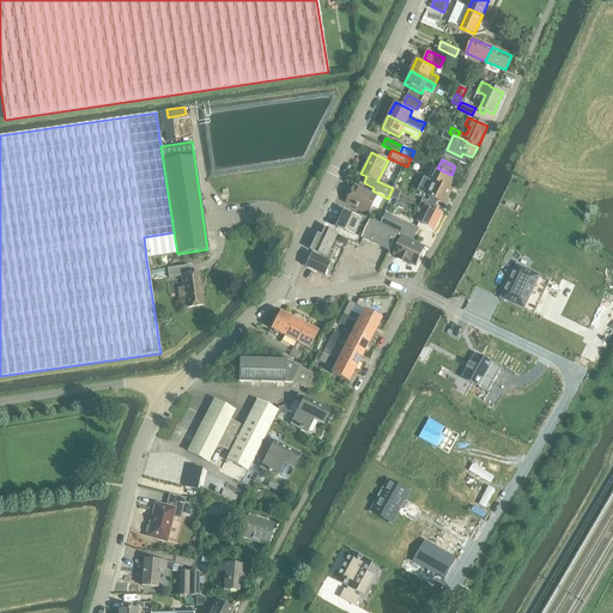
[(451,189),(447,188),(451,178),(429,167),(424,177),(434,182),(426,196),(443,205),(451,189)]
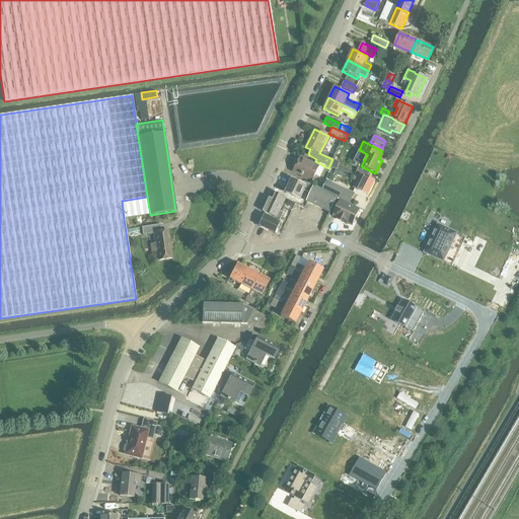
[(293,171),(312,180),(318,166),(300,157),(293,171)]
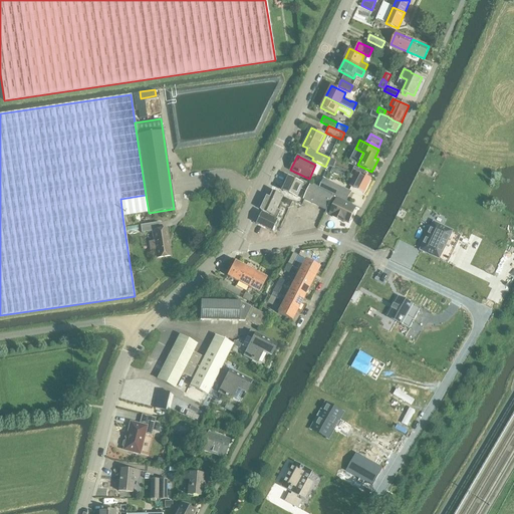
[(364,194),(370,179),(360,174),(360,175),(356,173),(349,186),(353,188),(353,189),(364,194)]
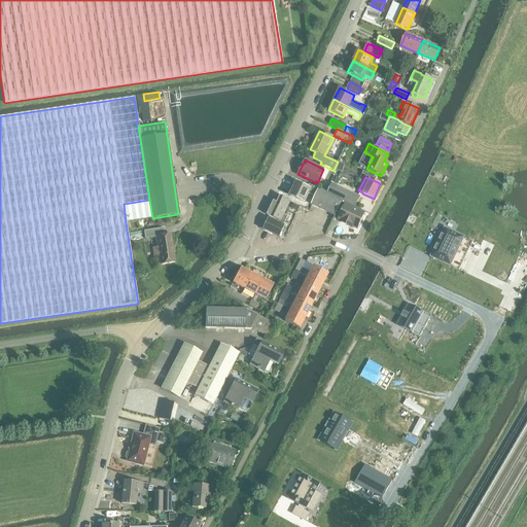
[(305,202),(309,192),(312,194),(315,187),(309,185),(308,188),(295,182),(294,185),(292,184),(288,191),(291,192),(289,196),(305,202)]
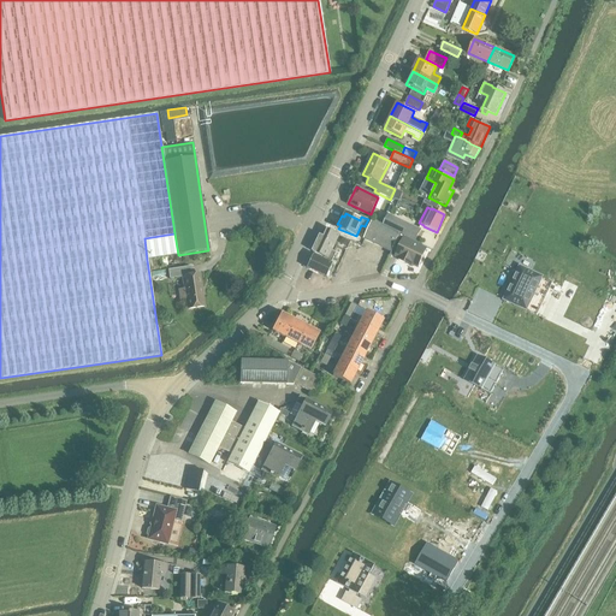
[(381,225),(398,232),(403,221),(386,214),(381,225)]
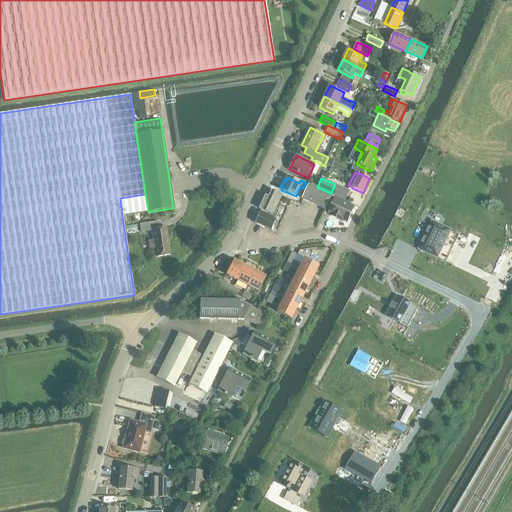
[(303,198),(325,209),(331,194),(306,182),(303,188),(307,190),(303,198)]
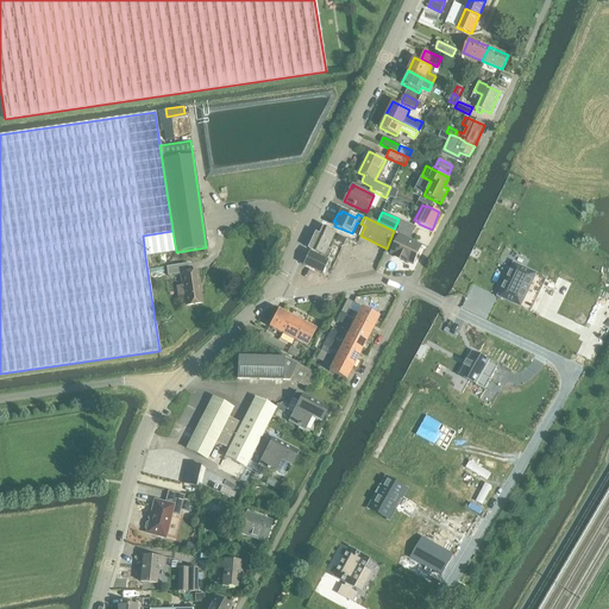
[(415,227),(399,219),(394,230),(410,238),(415,227)]
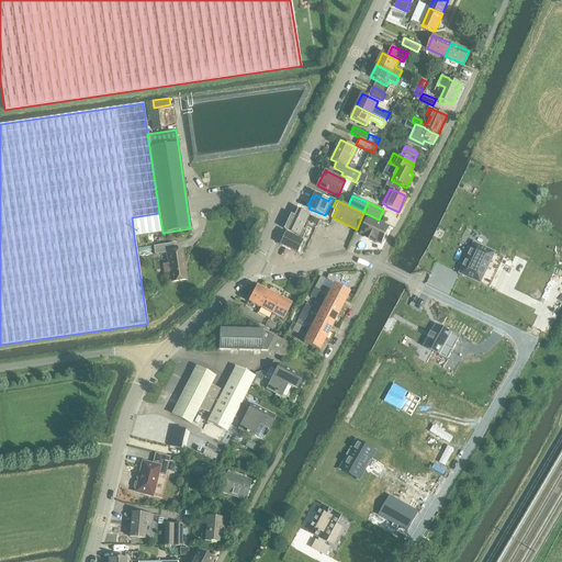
[(295,217),(292,215),(285,227),(284,231),(296,236),(296,237),(302,240),(304,236),(306,231),(303,229),(310,215),(299,210),(295,217)]
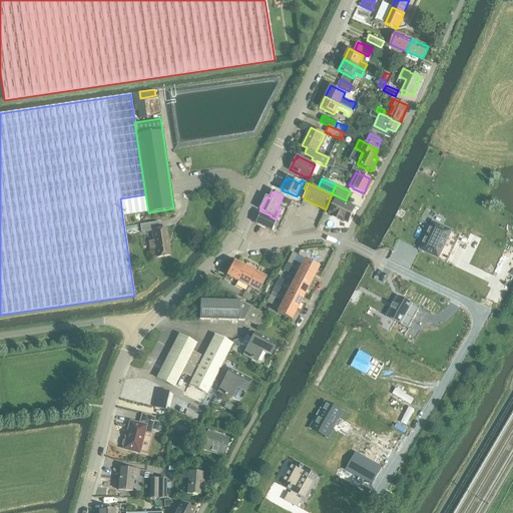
[(120,198),(122,216),(134,214),(136,214),(138,214),(148,212),(145,194),(120,198)]
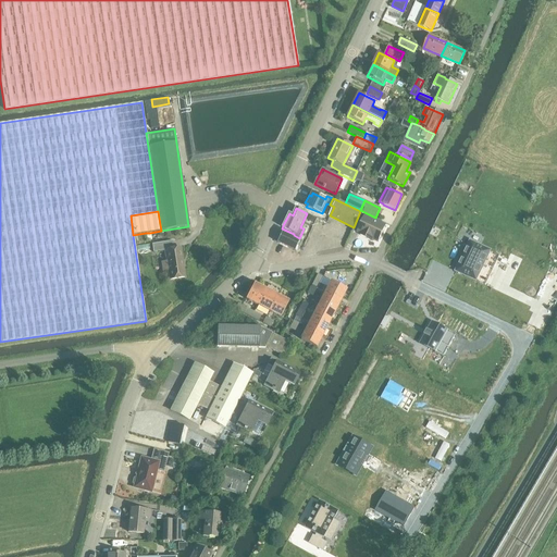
[(378,220),(371,217),(360,211),(354,227),(355,227),(354,230),(360,233),(359,235),(367,238),(368,237),(378,242),(385,226),(376,222),(378,220)]
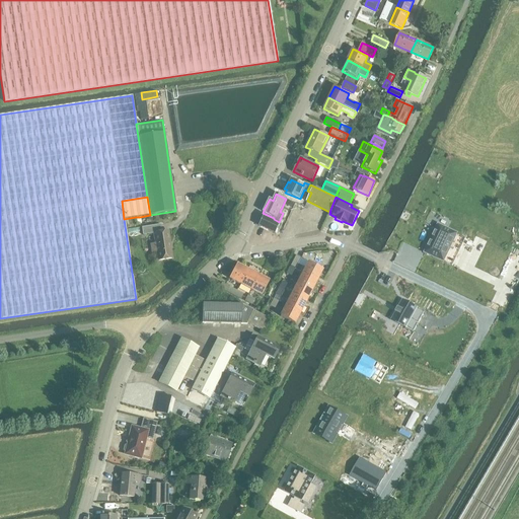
[(289,200),(286,205),(293,208),(295,203),(289,200)]
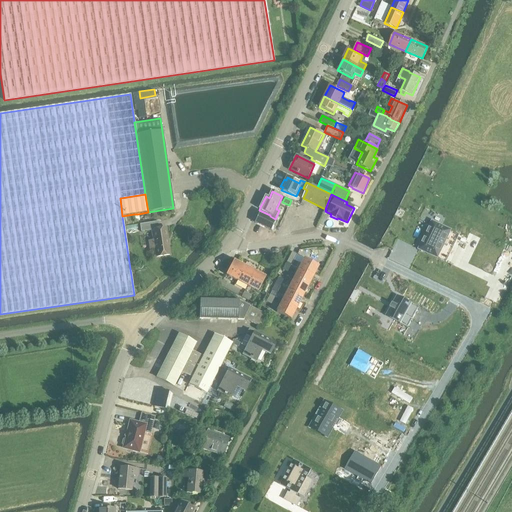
[(427,204),(416,232),(435,239),(444,243),(455,215),(445,211),(427,204)]
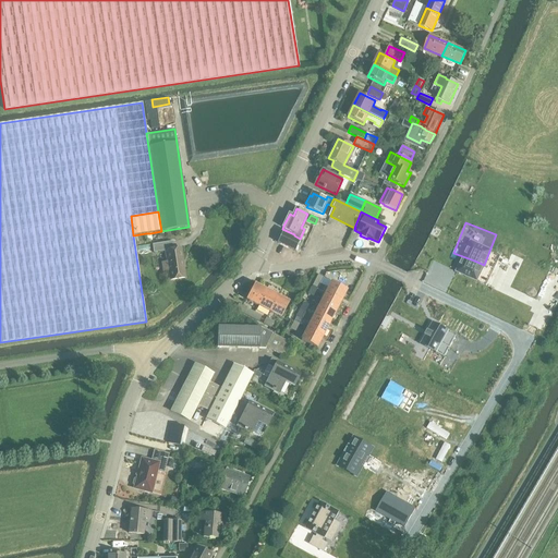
[(296,251),(302,240),(300,239),(294,235),(283,231),(278,243),(293,250),(296,251)]
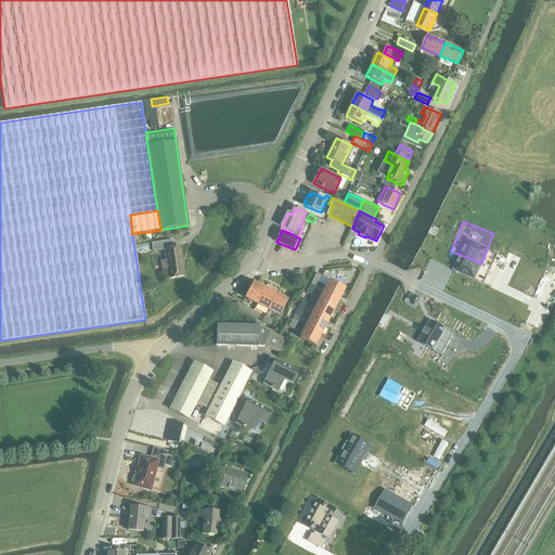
[(173,248),(171,241),(151,243),(153,252),(164,249),(166,261),(162,261),(163,270),(167,269),(168,279),(183,276),(179,247),(173,248)]
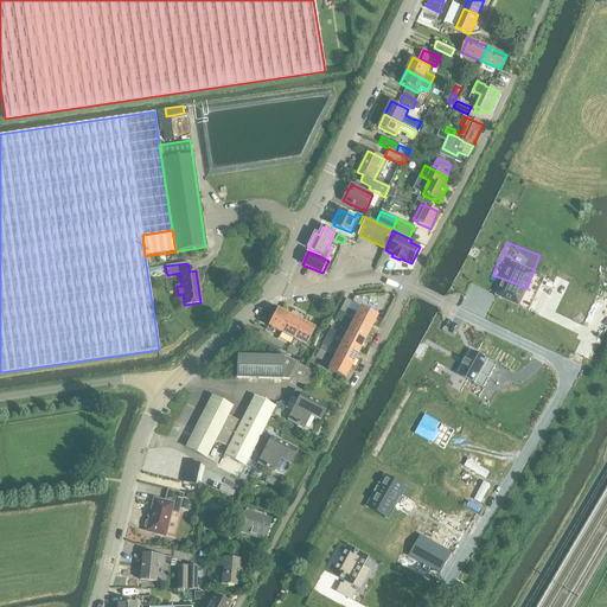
[(593,291),(587,307),(595,310),(601,293),(593,291)]
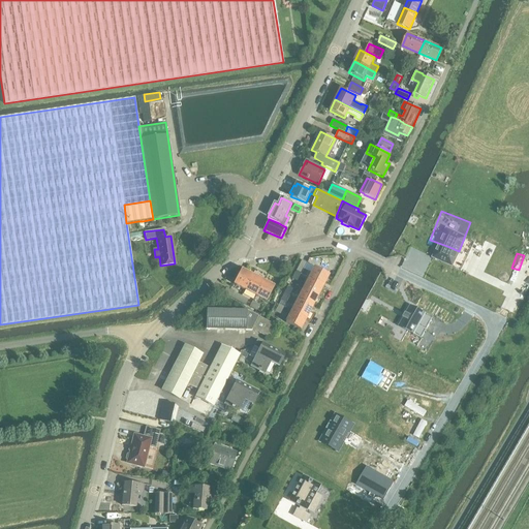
[(306,263),(301,260),(296,272),(301,274),(303,270),(306,263)]
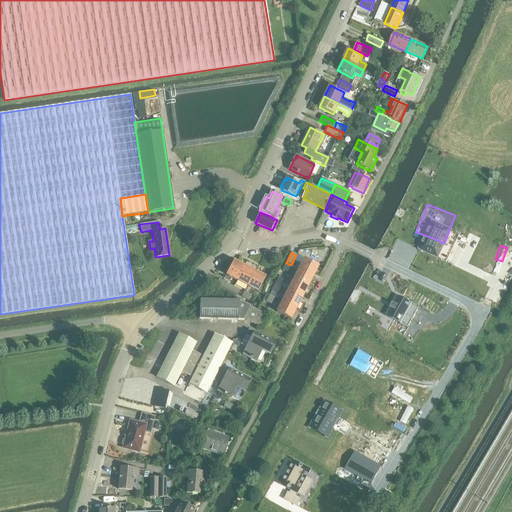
[(317,266),(303,258),(296,255),(293,261),(291,265),(298,269),(312,276),(317,266)]
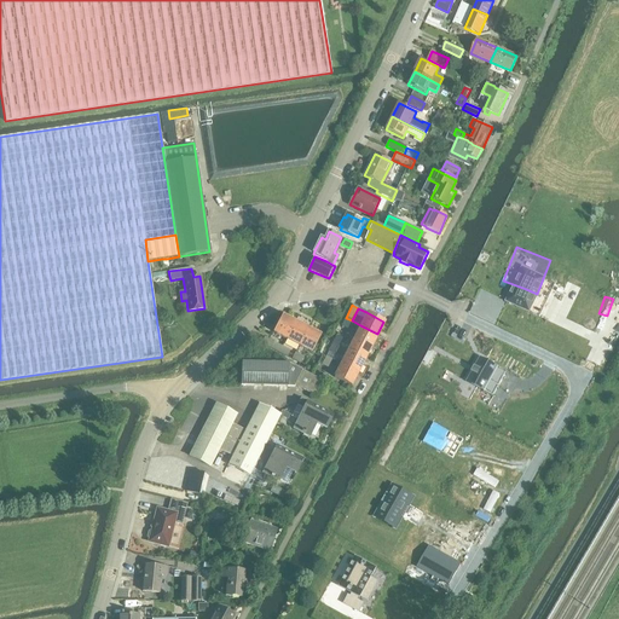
[(272,333),(278,335),(285,339),(294,322),(281,314),(272,333)]
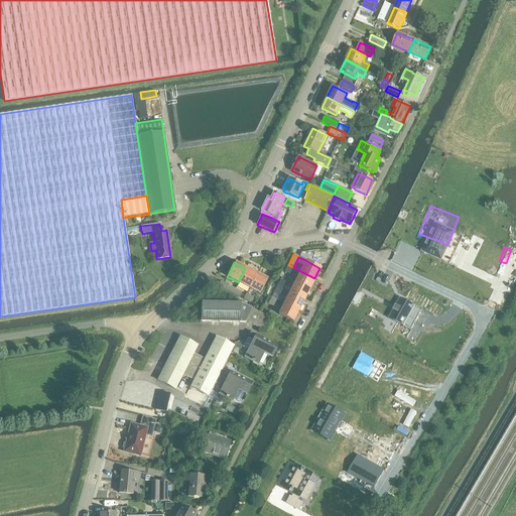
[(289,274),(293,267),(288,265),(284,272),(289,274)]
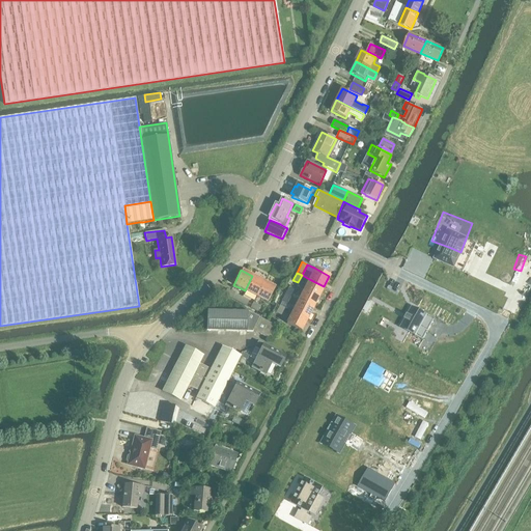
[(263,282),(252,276),(245,290),(256,297),(263,282)]
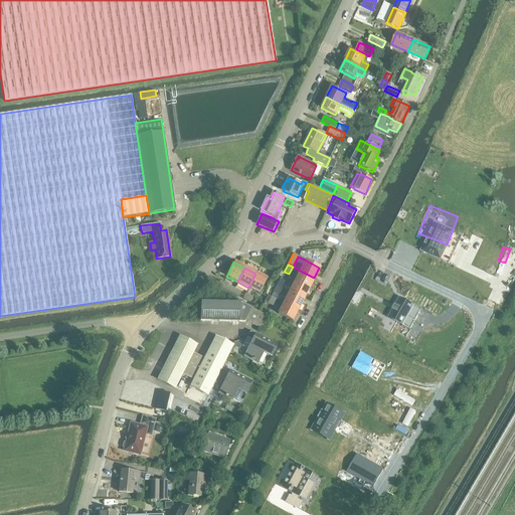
[(308,289),(314,278),(300,271),(294,281),(308,289)]
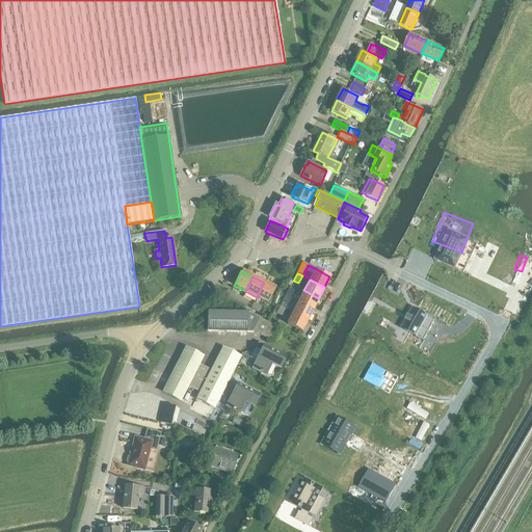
[(267,302),(275,288),(267,284),(264,283),(257,297),(267,302)]
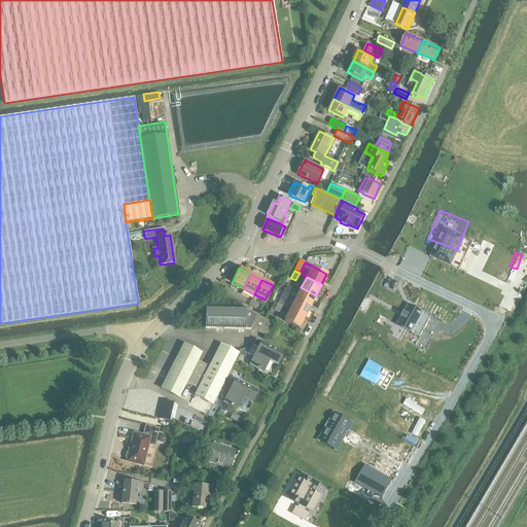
[(286,285),(283,292),(288,295),(291,288),(286,285)]
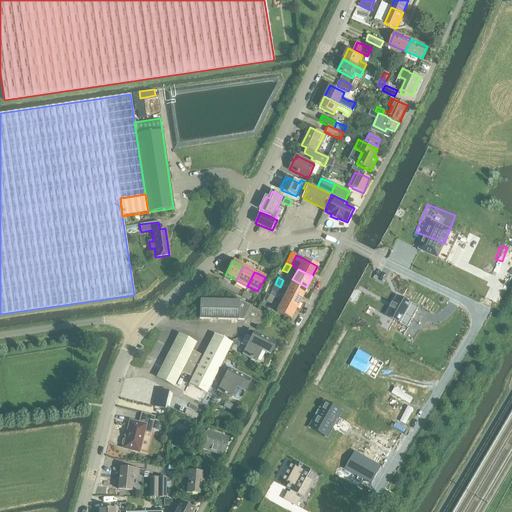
[(218,279),(215,283),(230,291),(233,286),(227,283),(218,279)]
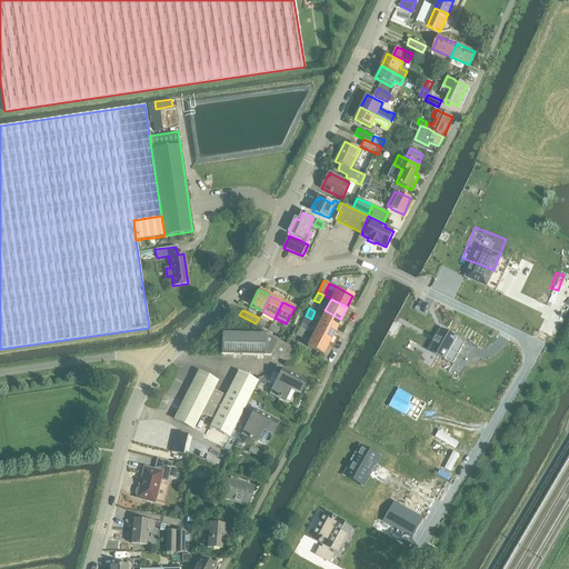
[(325,310),(319,322),(335,331),(340,319),(325,310)]
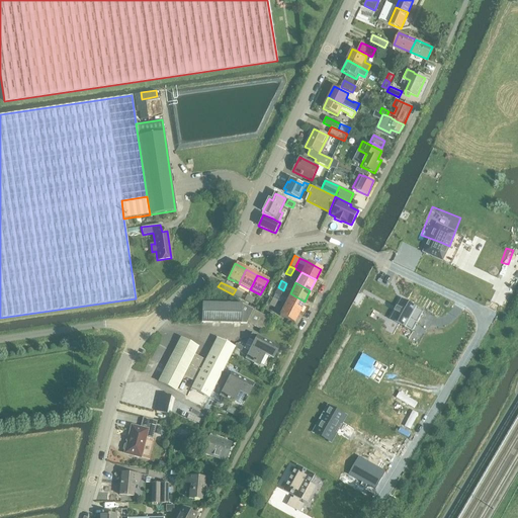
[(299,312),(305,301),(290,293),(283,290),(278,287),(274,294),(279,297),(280,294),(287,298),(284,305),(299,312)]
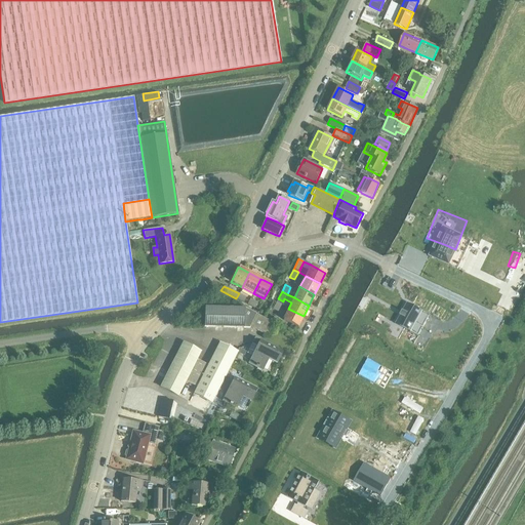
[(245,297),(239,293),(236,298),(243,301),(245,297)]
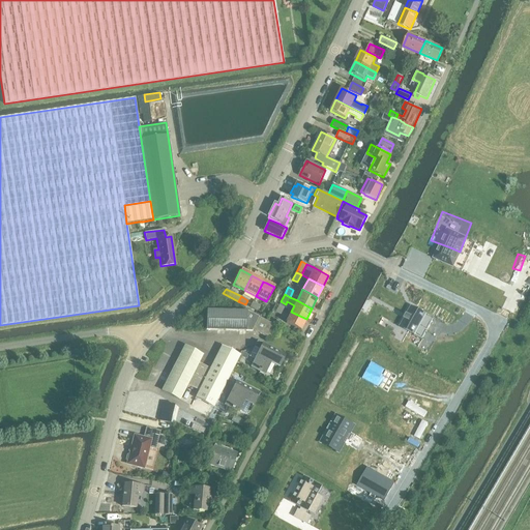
[(249,307),(256,311),(259,305),(253,302),(249,307)]
